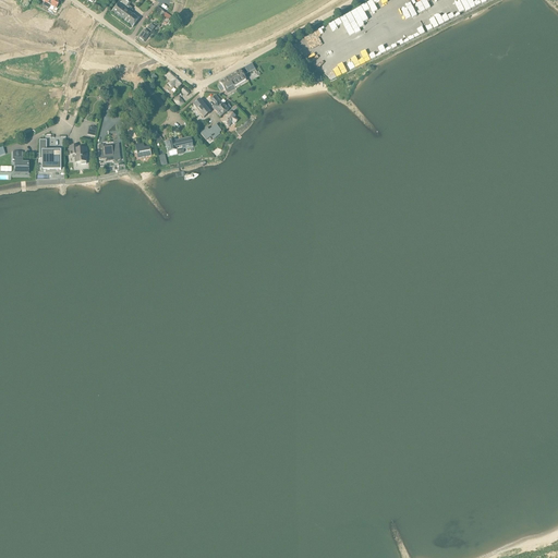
[(60,1),(57,0),(52,0),(50,5),(56,9),(60,1)]
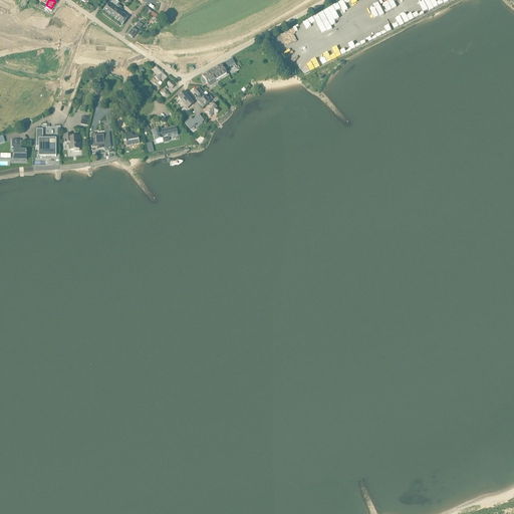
[(110,0),(102,11),(113,19),(120,8),(121,8),(118,5),(119,3),(115,0),(110,0)]
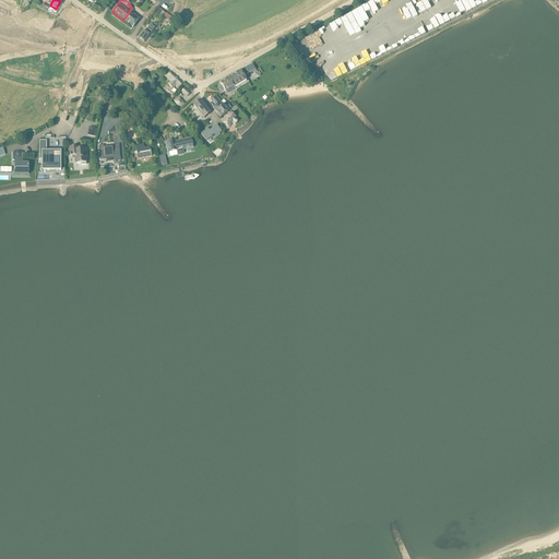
[(369,0),(345,12),(352,24),(363,19),(359,11),(365,9),(368,14),(373,11),(370,7),(377,3),(378,8),(387,3),(395,2),(395,0),(369,0)]
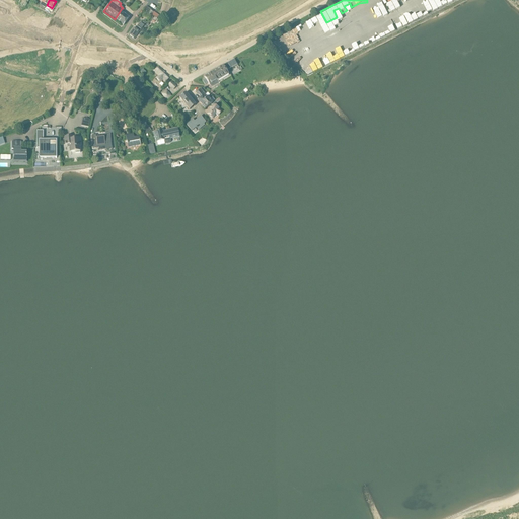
[(370,17),(376,15),(373,9),(378,7),(383,17),(393,12),(387,0),(380,0),(365,6),(370,17)]
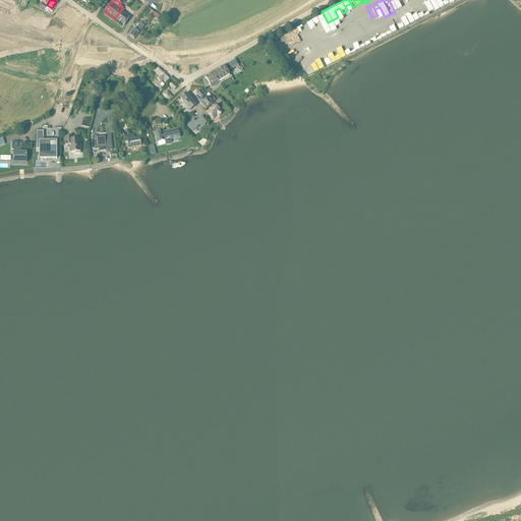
[(435,0),(440,9),(450,4),(447,0),(435,0)]
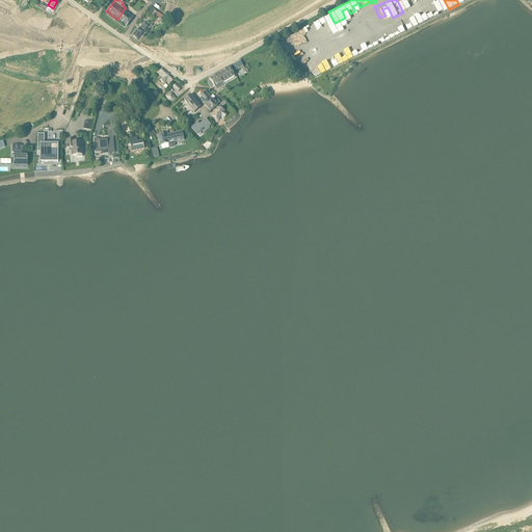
[(419,12),(423,23),(445,11),(440,3),(434,5),(435,7),(425,12),(423,10),(419,12)]
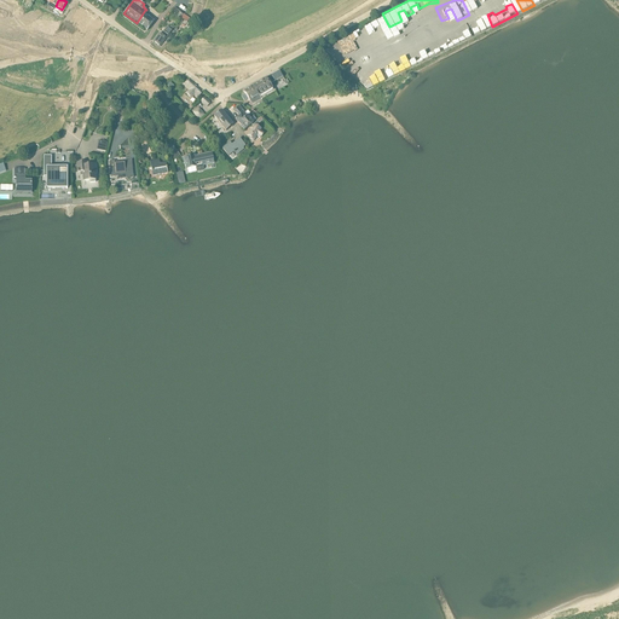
[(186,23),(189,19),(183,15),(183,16),(179,13),(180,12),(174,9),(172,12),(186,23)]
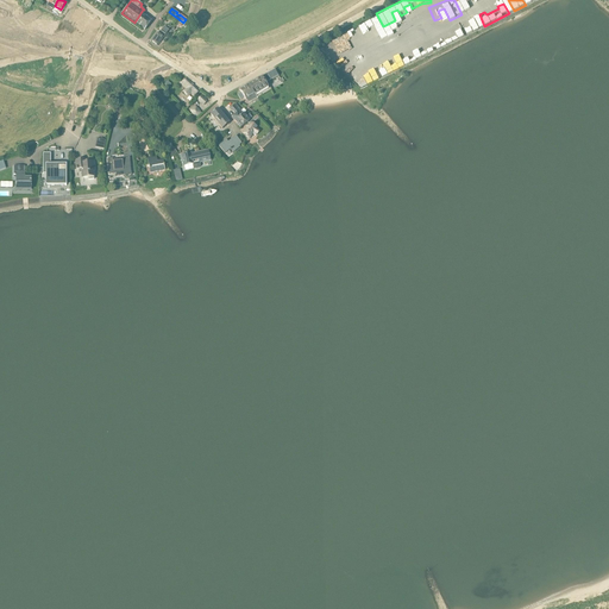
[(143,10),(135,23),(145,30),(151,22),(143,16),(145,12),(143,10)]
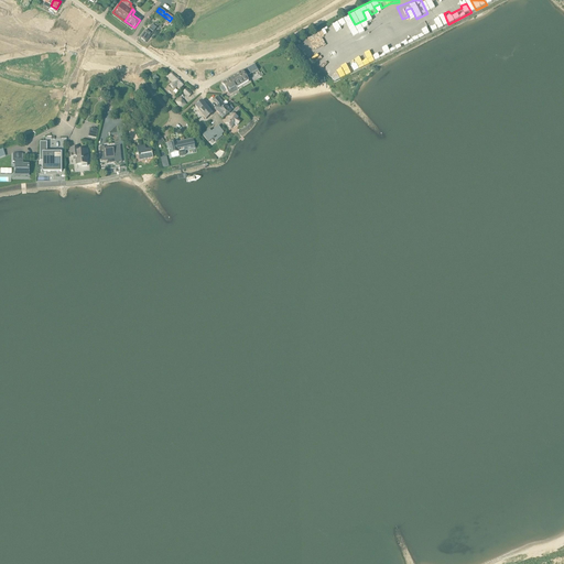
[(437,30),(443,28),(440,19),(434,21),(437,30)]
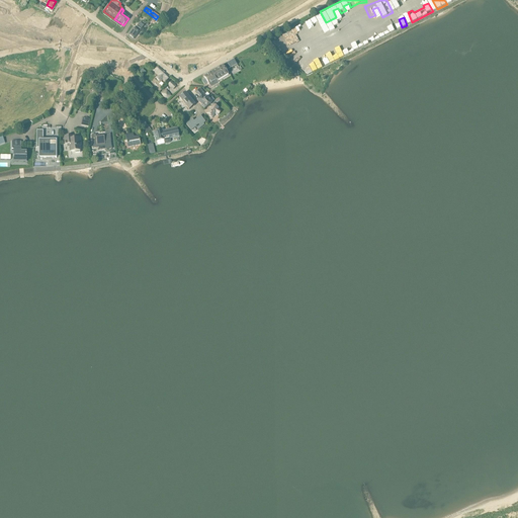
[(313,19),(292,28),(294,32),(301,29),(308,42),(317,38),(310,23),(314,21),(313,19)]
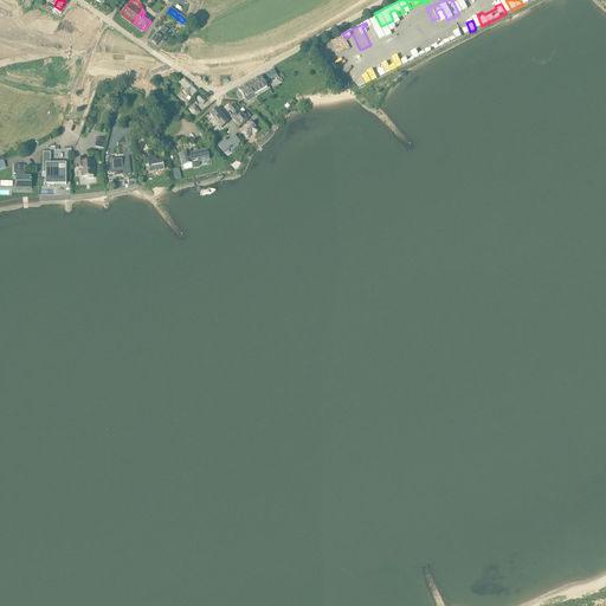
[(158,34),(156,33),(150,42),(156,46),(168,31),(163,27),(158,34)]
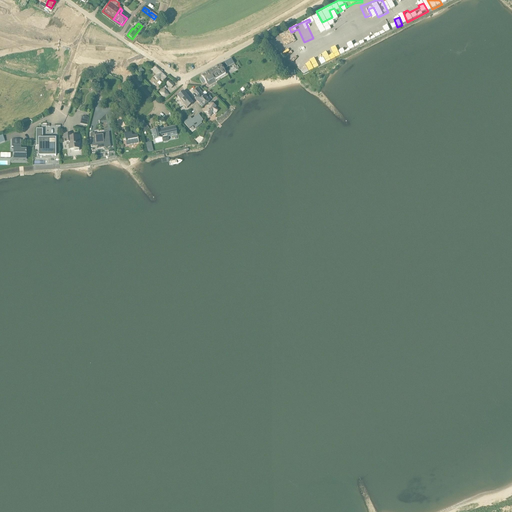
[(391,31),(389,26),(382,29),(380,25),(375,27),(376,29),(371,31),(373,35),(366,38),(365,36),(362,37),(365,43),(391,31)]
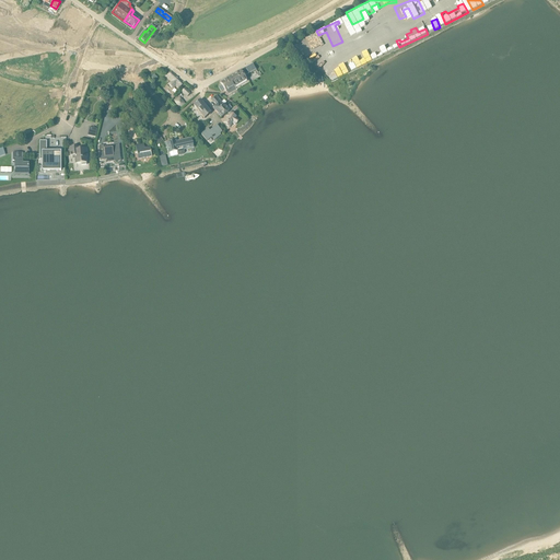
[(383,56),(394,50),(389,41),(378,46),(383,56)]
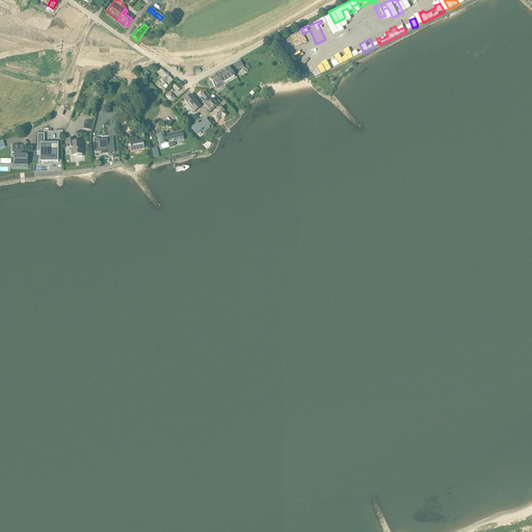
[(218,74),(217,74),(224,86),(237,79),(233,72),(243,67),(240,61),(230,67),(229,68),(218,74)]
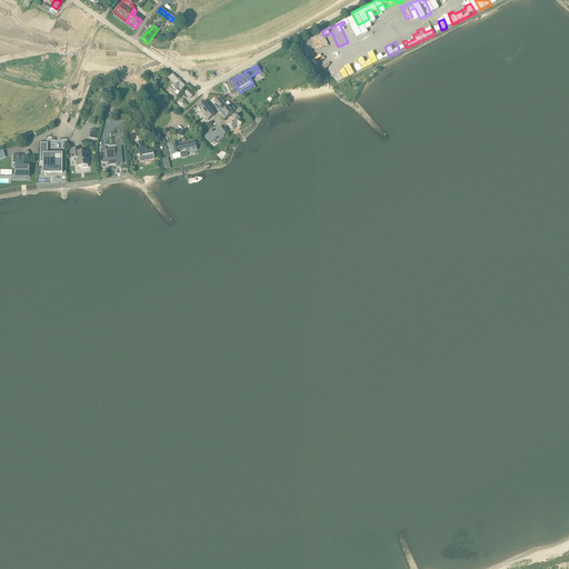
[(177,87),(180,91),(186,86),(175,73),(173,75),(171,73),(168,77),(173,82),(170,86),(175,90),(177,87)]
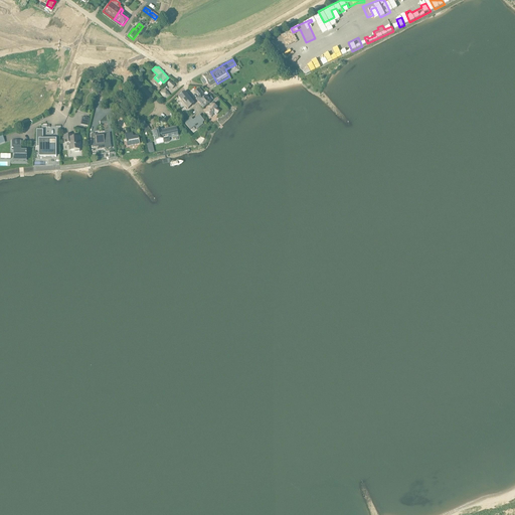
[(203,76),(204,78),(206,82),(207,83),(208,83),(209,87),(216,82),(210,71),(203,76)]
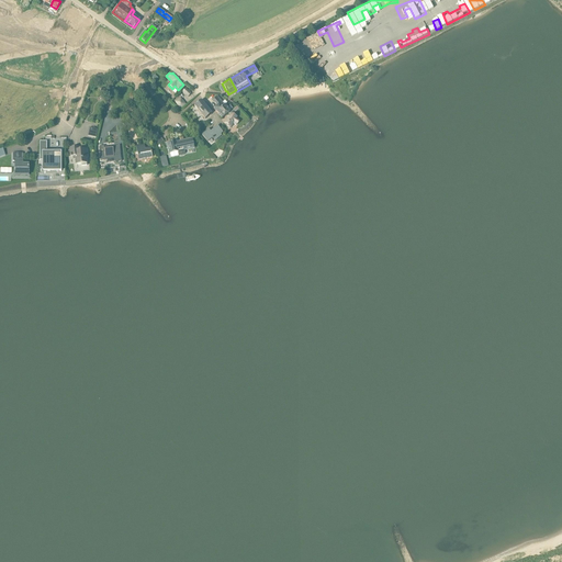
[(192,93),(186,88),(182,92),(188,98),(192,93)]
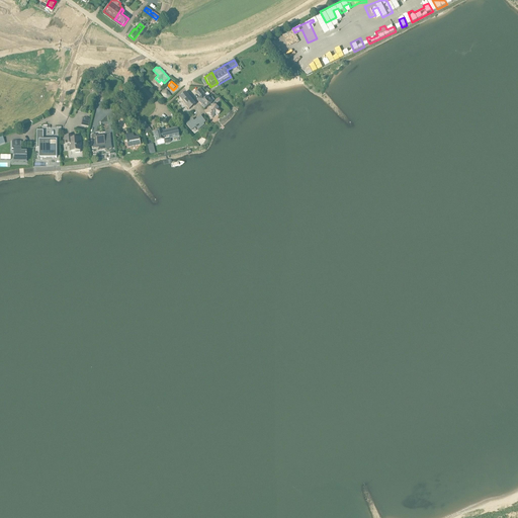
[(161,94),(166,100),(172,96),(166,89),(161,94)]
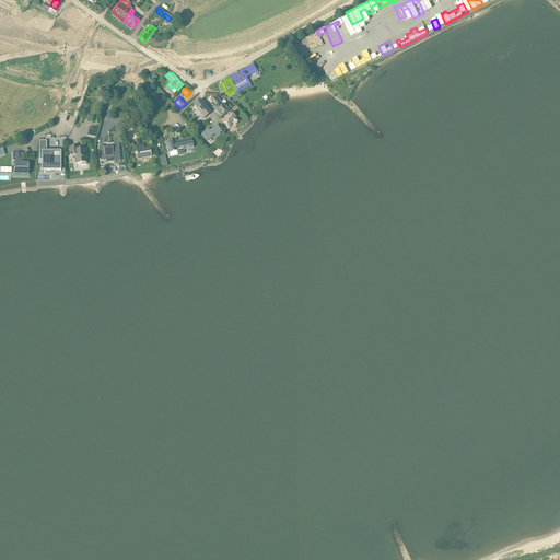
[(216,112),(224,104),(217,96),(212,100),(217,105),(213,108),(216,112)]
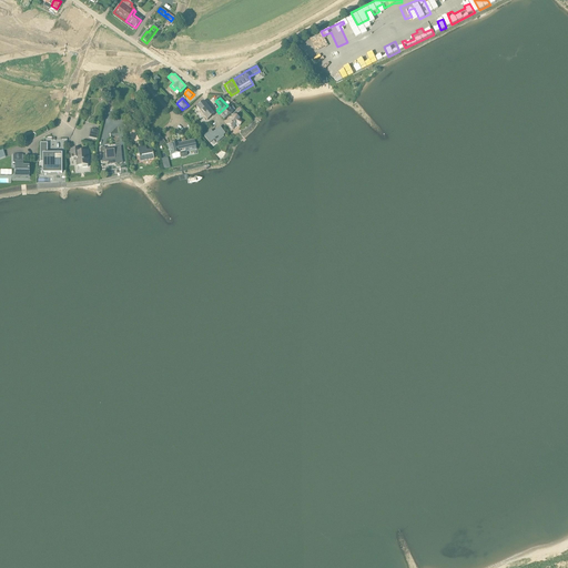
[(208,120),(214,115),(203,102),(196,107),(208,120)]
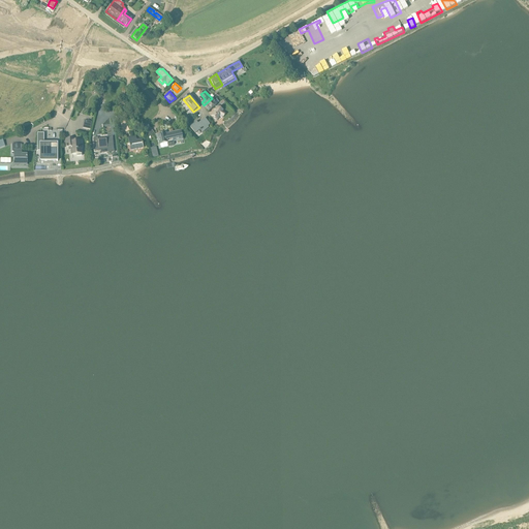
[(209,112),(217,105),(212,98),(204,105),(209,112)]
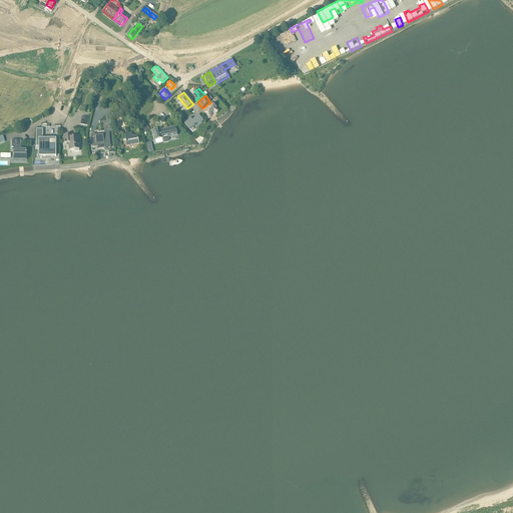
[(216,113),(218,110),(215,108),(216,107),(210,104),(205,113),(210,117),(212,113),(215,115),(216,113)]
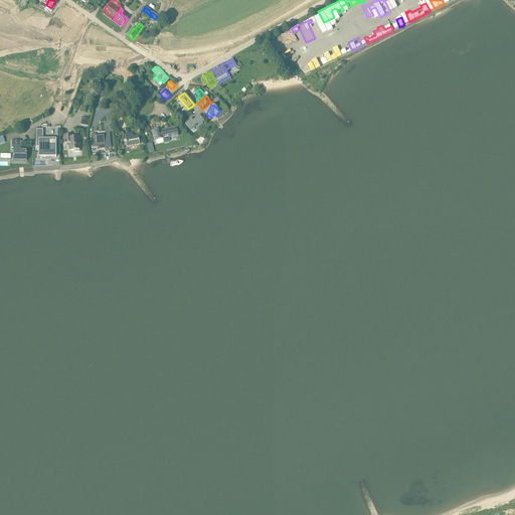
[(202,123),(204,122),(200,117),(195,120),(194,119),(193,121),(191,119),(185,124),(190,130),(194,127),(195,128),(195,127),(197,129),(203,125),(202,123)]
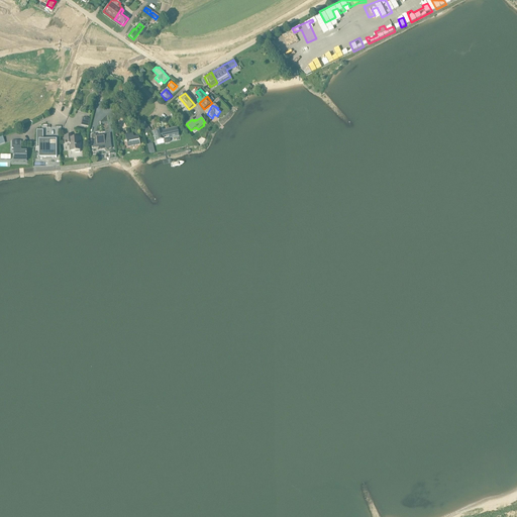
[(81,125),(88,127),(90,119),(83,118),(81,125)]
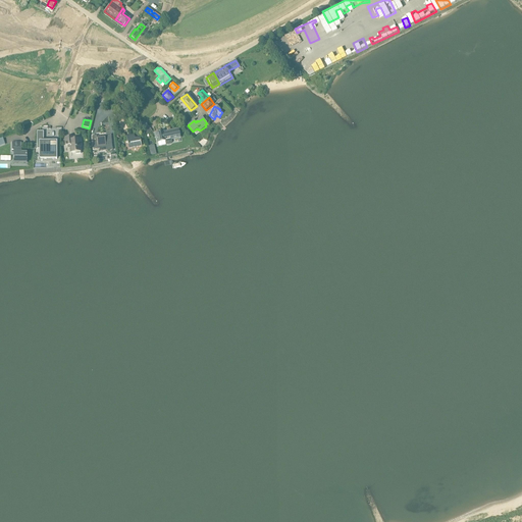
[(171,139),(176,138),(179,137),(178,129),(166,132),(166,133),(163,134),(163,132),(155,134),(156,138),(157,138),(158,143),(165,141),(165,144),(167,145),(170,144),(171,143),(171,139)]
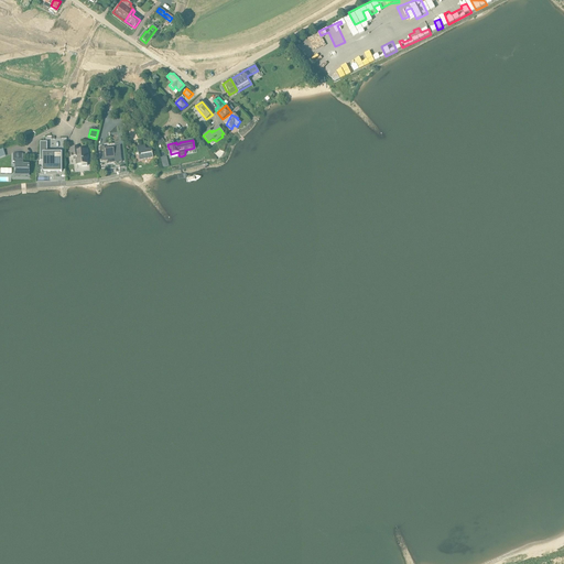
[(100,147),(100,149),(101,161),(115,160),(115,163),(121,162),(120,147),(105,148),(105,147),(100,147)]
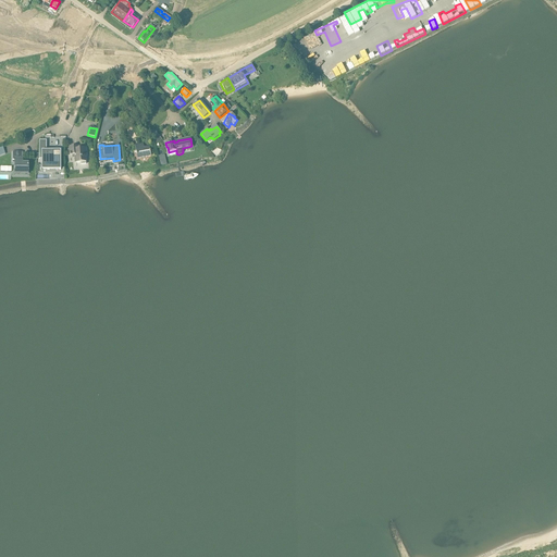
[(144,148),(144,145),(135,146),(137,159),(151,156),(149,147),(144,148)]
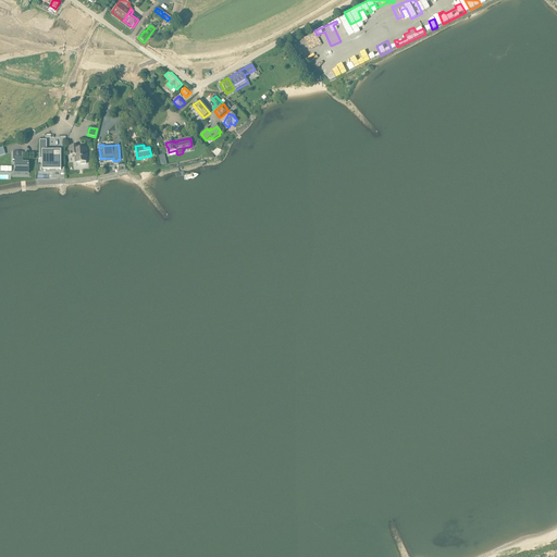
[(86,148),(82,149),(81,147),(78,147),(78,146),(69,147),(70,156),(73,155),(73,158),(74,158),(75,163),(81,162),(81,164),(86,164),(85,157),(87,157),(86,148)]
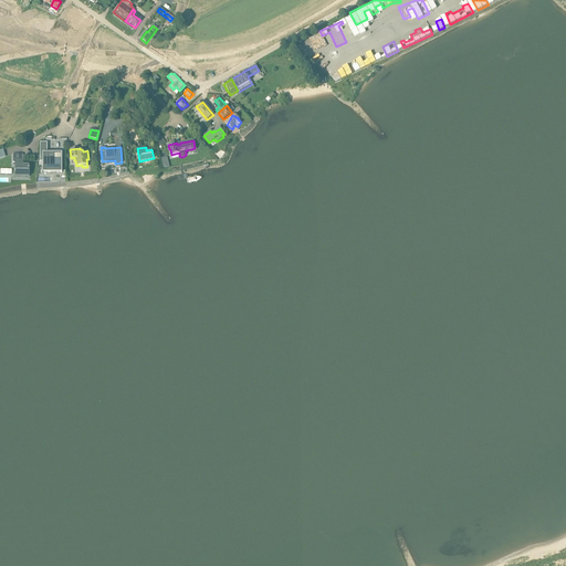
[(13,165),(16,165),(16,173),(29,173),(29,166),(22,166),(22,161),(20,161),(20,155),(13,155),(13,165)]
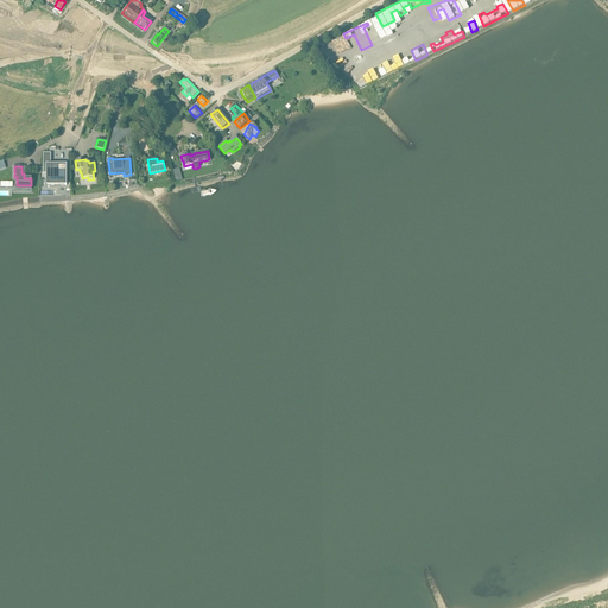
[(58,172),(58,168),(58,166),(48,168),(48,185),(67,185),(67,172),(58,172)]
